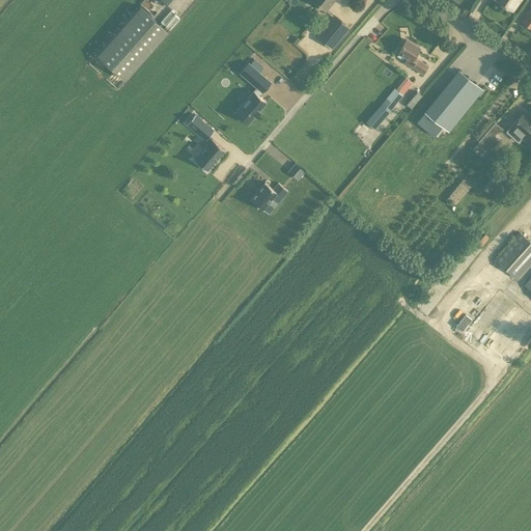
[(312,0),(326,10),(334,0),(312,0)]
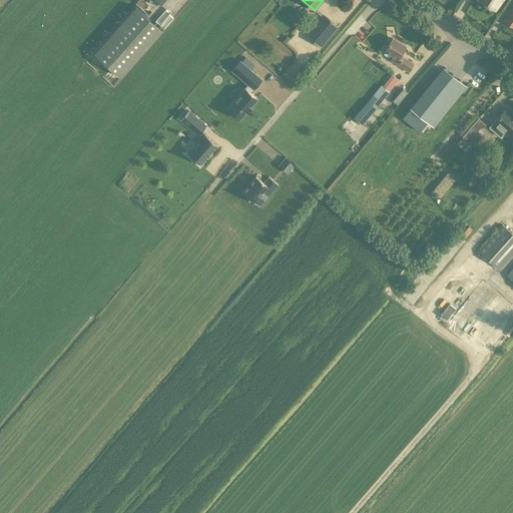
[(478,0),(496,11),(503,0),(478,0)]
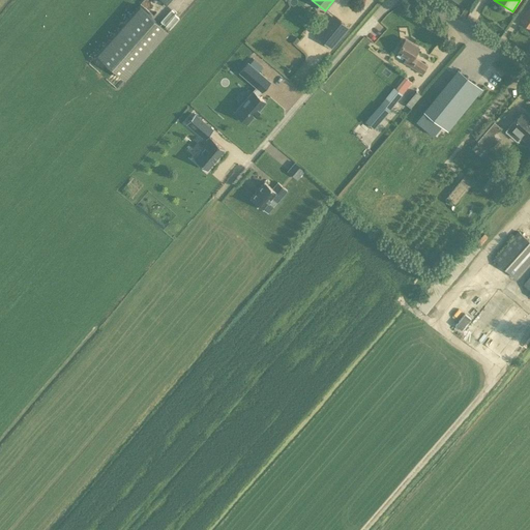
[(529,4),(520,21),(529,27),(529,4)]
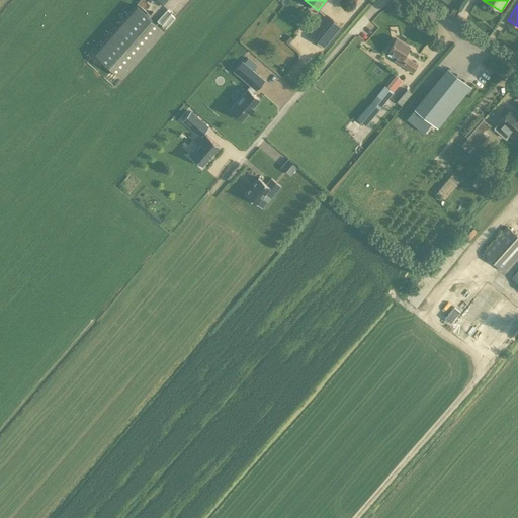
[(122,77),(164,30),(137,6),(95,53),(122,77)]
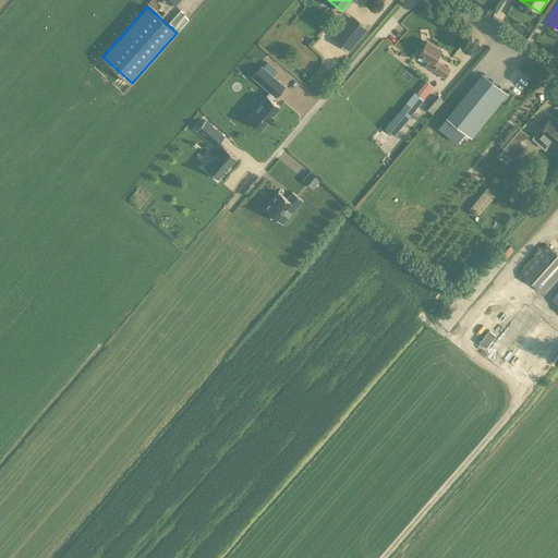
[(169,23),(178,31),(190,17),(181,10),(169,23)]
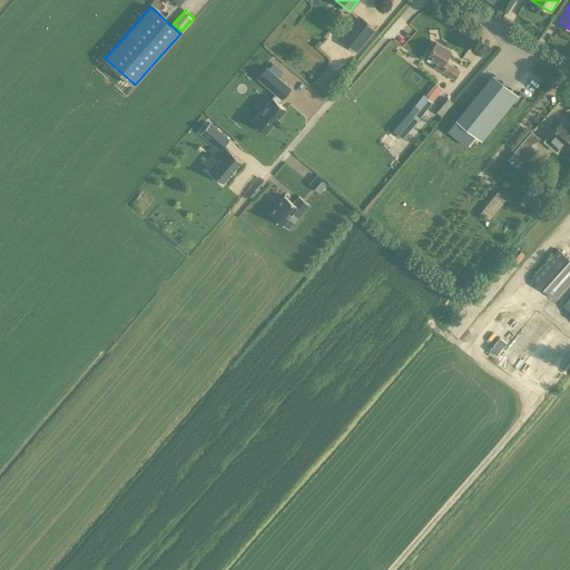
[(356,52),(375,30),(359,16),(340,38),(356,52)]
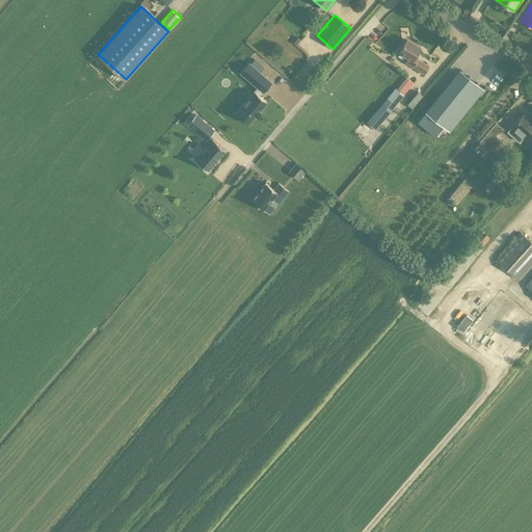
[(406,40),(399,51),(407,57),(405,61),(424,74),(429,65),(415,56),(420,48),(406,40)]
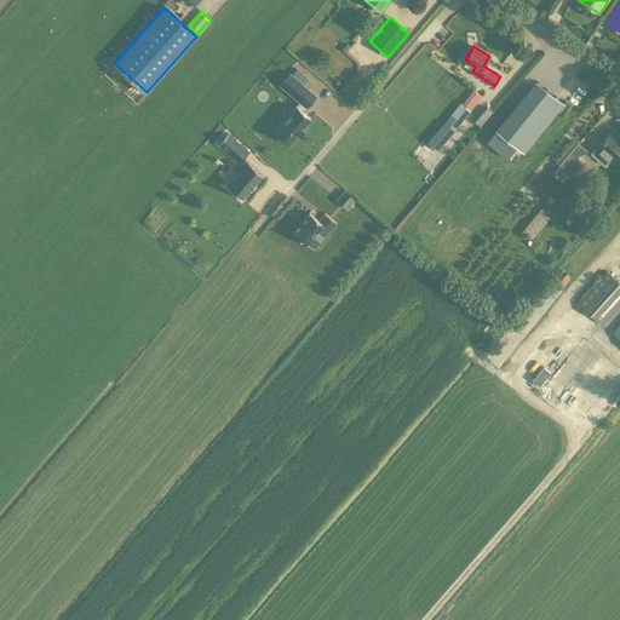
[(303,84),(308,79),(297,69),(292,75),(303,84)]
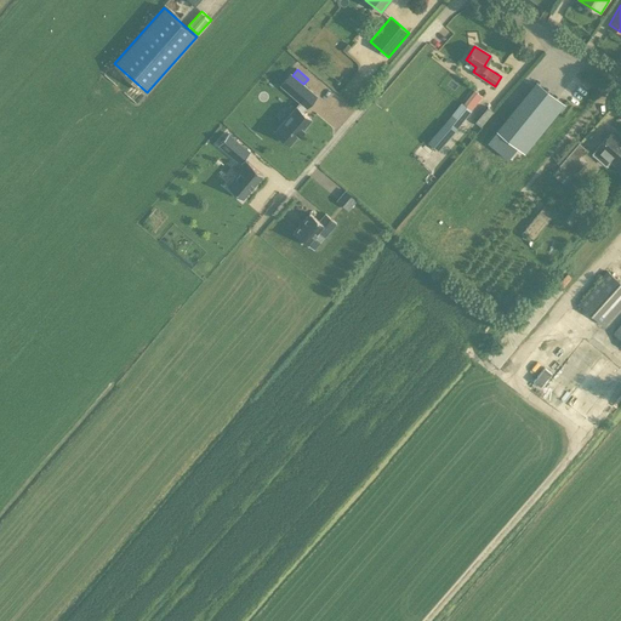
[(275,131),(290,143),(298,135),(300,136),(303,130),(303,129),(311,119),(302,112),(306,107),(306,108),(317,96),(303,84),(292,75),(291,74),(280,85),(301,102),(296,107),(275,131)]
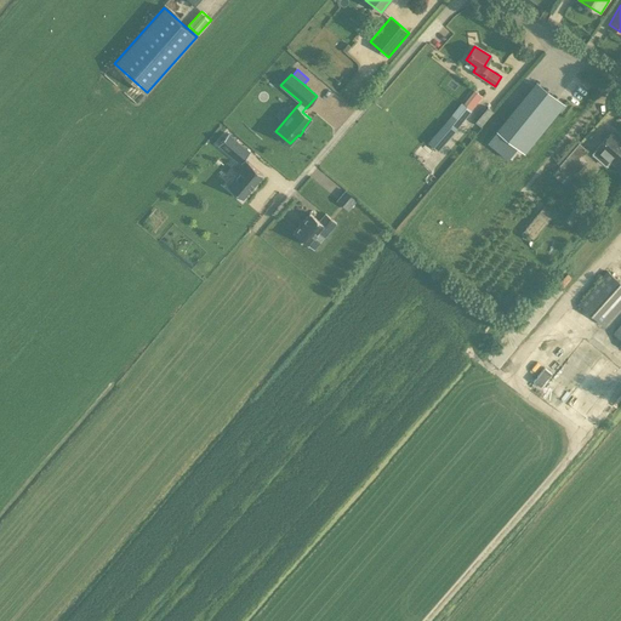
[(497,131),(493,136),(512,153),(517,147),(524,153),(563,104),(536,83),(497,131)]
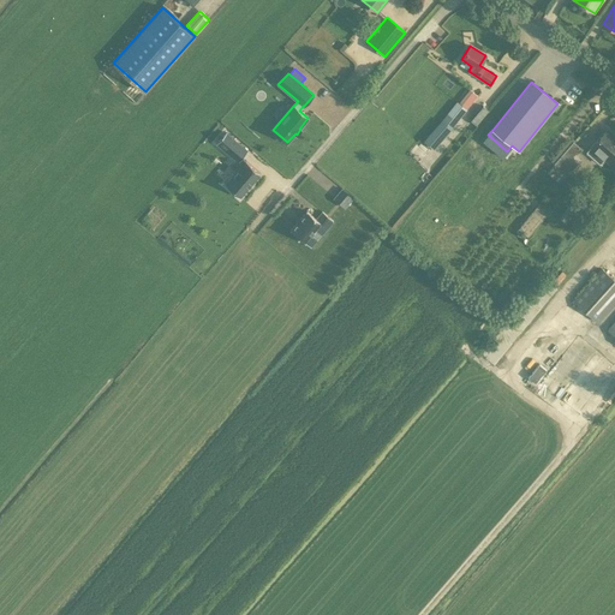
[(434,149),(451,129),(475,100),(466,94),(464,97),(461,96),(442,121),(424,141),(434,149)]
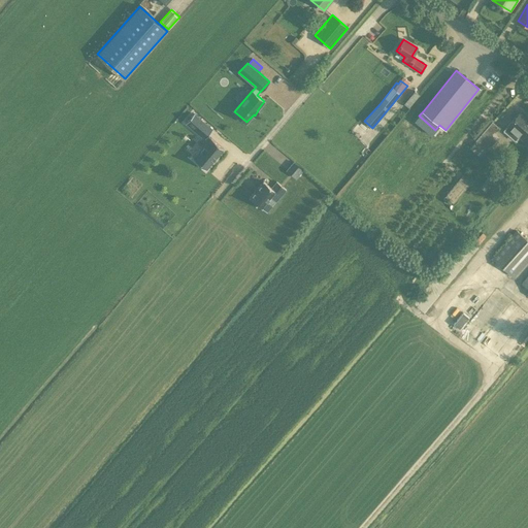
[(408,107),(418,93),(415,91),(405,104),(408,107)]
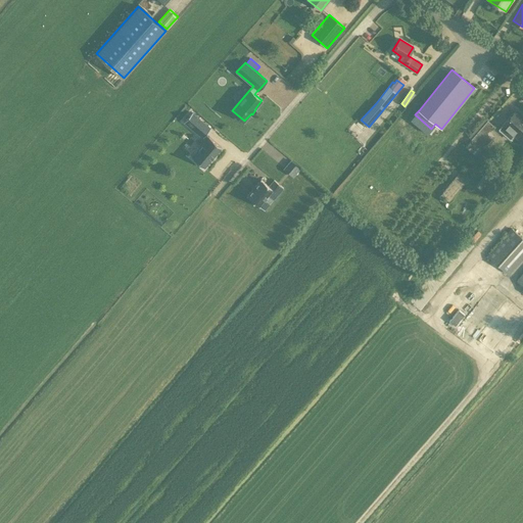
[(522,114),(516,109),(498,129),(510,139),(513,135),(521,142),(522,140),(522,114)]
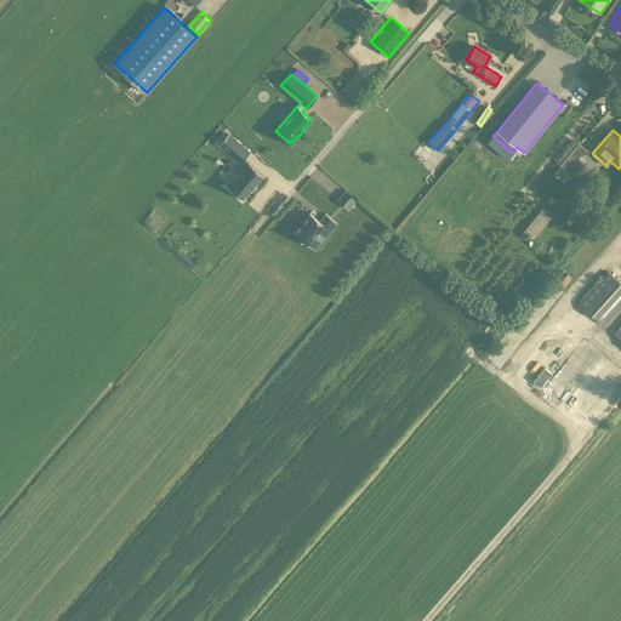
[(218,144),(244,166),(226,188),(240,200),(262,176),(243,160),(250,153),(227,135),(218,144)]
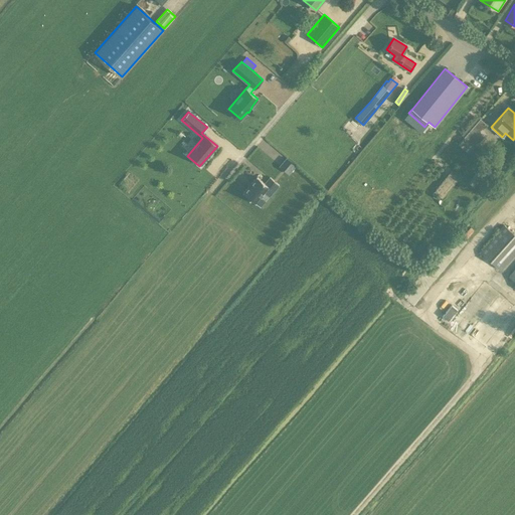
[(477,117),(461,135),(464,137),(464,136),(479,119),(477,117)]
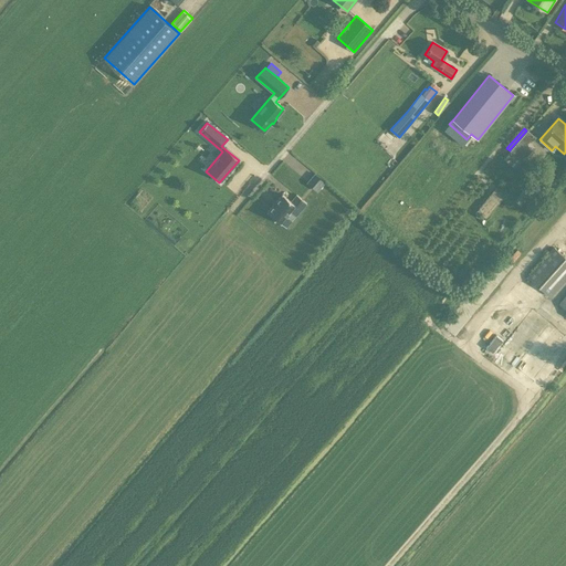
[(510,150),(503,158),(514,168),(522,159),(534,146),(530,142),(534,136),(527,129),(526,130),(510,149),(510,150)]
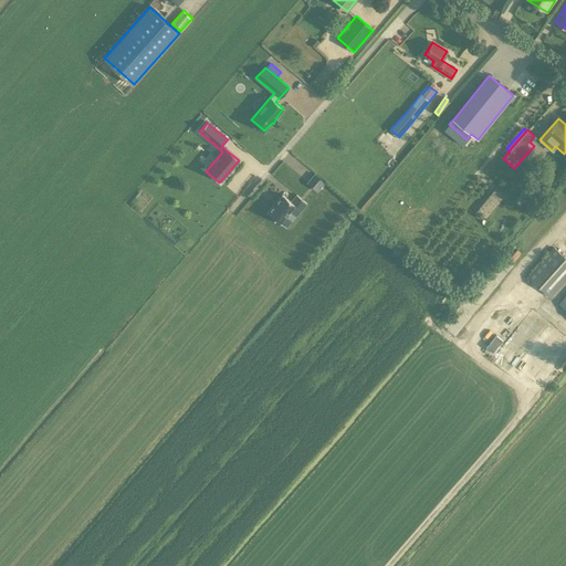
[(325,182),(314,174),(306,182),(317,191),(325,182)]
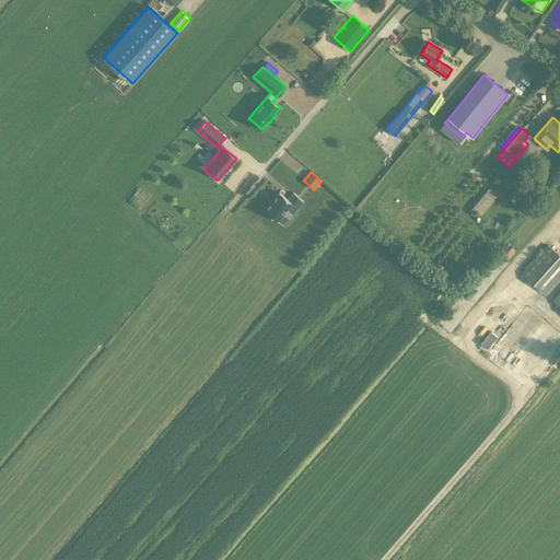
[(491,185),(473,209),(481,217),(501,193),(491,185)]
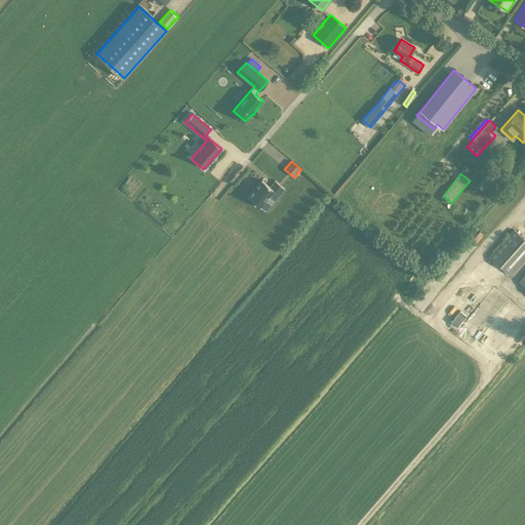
[(270,187),(261,180),(247,197),(260,208),(274,194),(277,196),(284,189),(275,180),(270,187)]
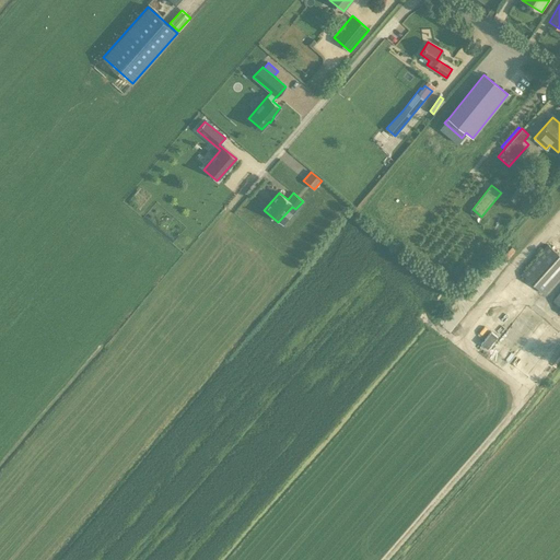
[(545,293),(559,275),(559,256),(547,245),(522,272),(545,293)]
